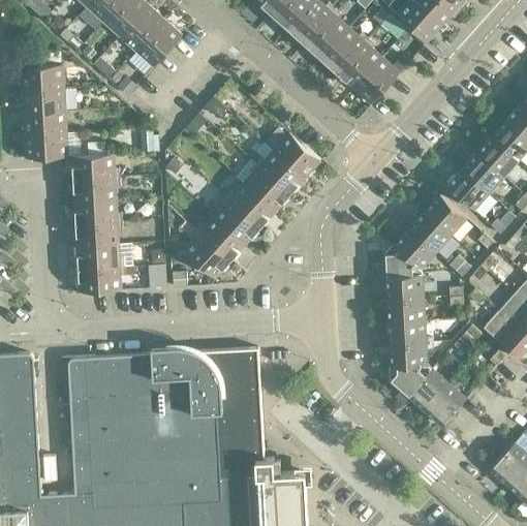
[(91,0),(85,7),(101,23),(121,0),(91,0)]
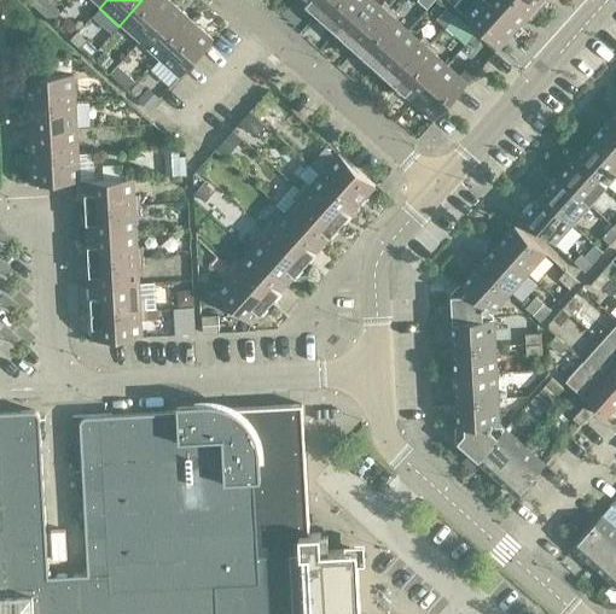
[(162,0),(141,0),(118,27),(138,44),(170,7),(162,0)]
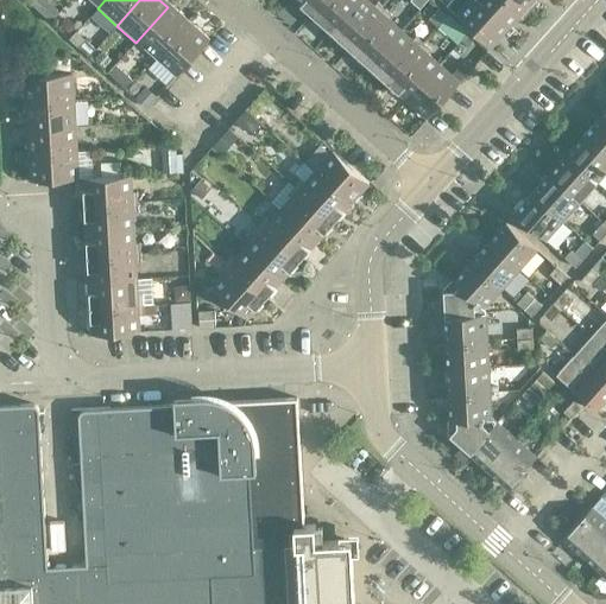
[(290,0),(309,18),(324,0),(290,0)]
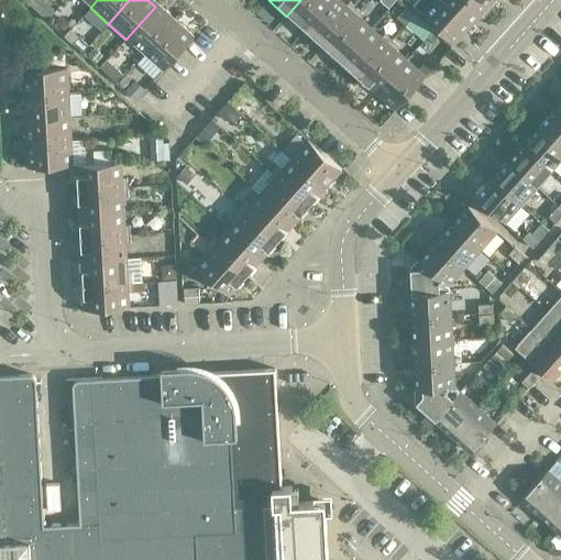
[(300,0),(286,17),(304,32),(332,0),(300,0)]
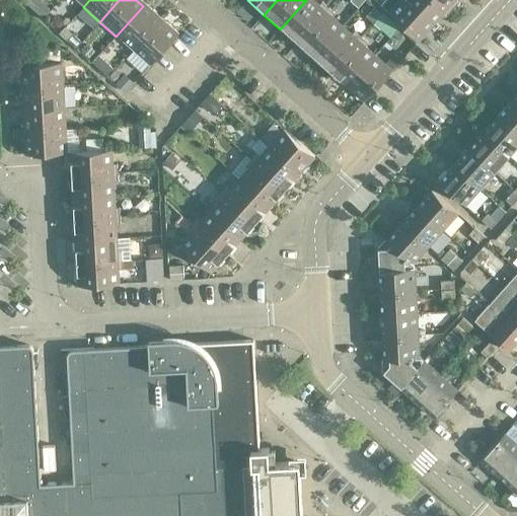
[(308,0),(306,0),(280,29),(297,45),(327,10),(320,4),(317,7),(308,0)]
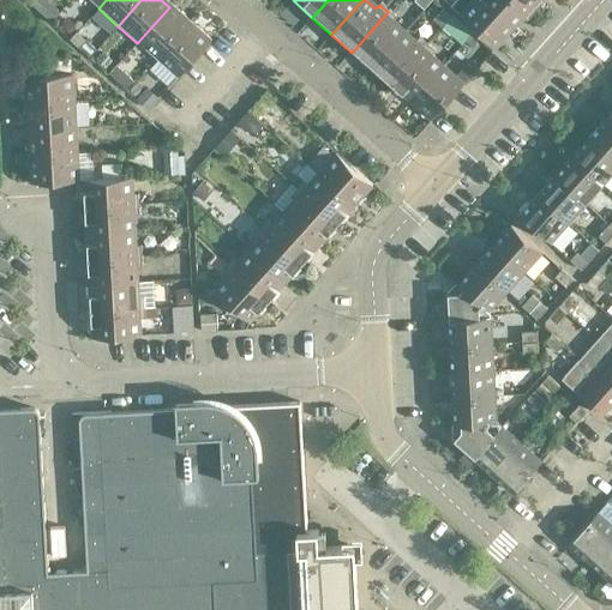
[(479,0),(473,0),(459,18),(495,50),(513,30),(479,0)]
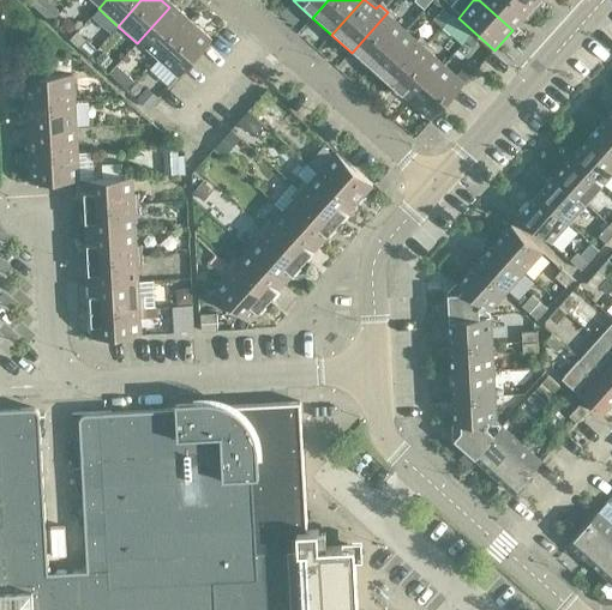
[(517,0),(479,0),(513,30),(523,18),(527,22),(534,14),(517,0)]
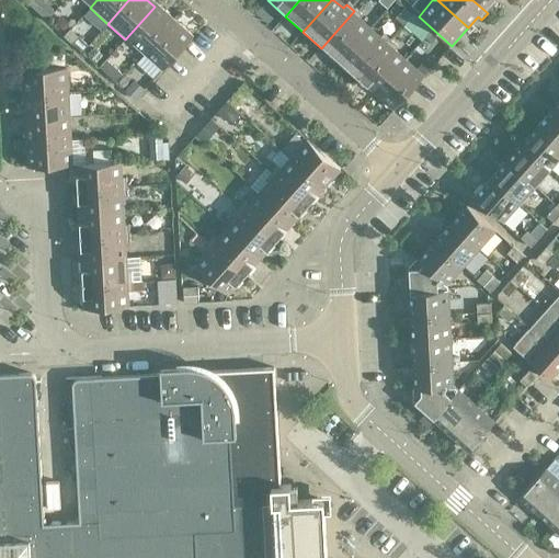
[(472,0),(488,13),(494,6),(490,2),(492,0),(472,0)]
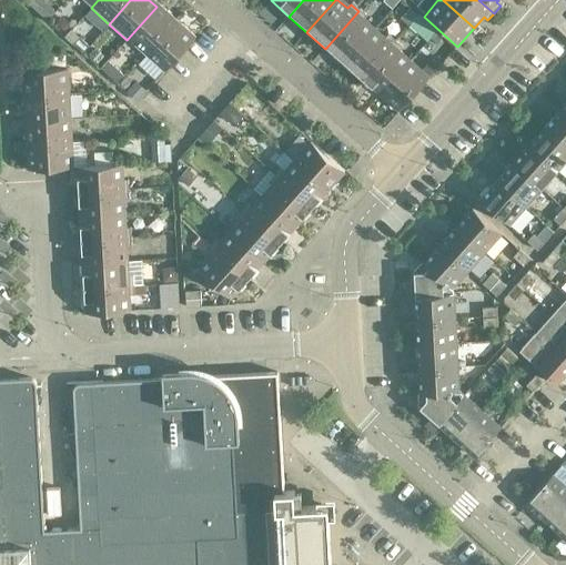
[(157,7),(127,40),(144,57),(175,23),(157,7)]
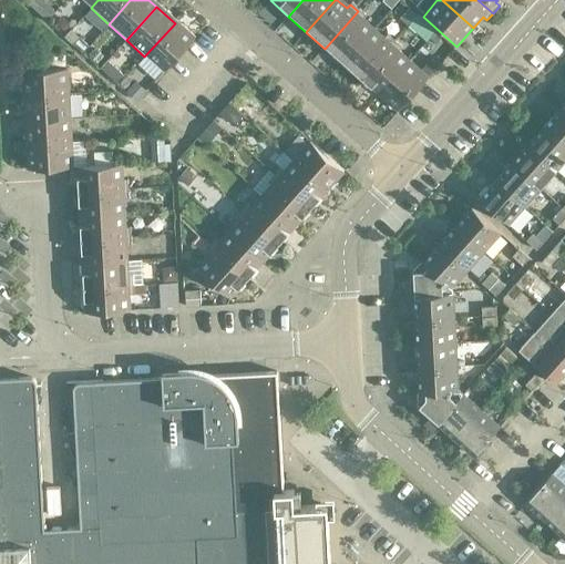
[(358,11),(325,49),(342,64),(372,31),(361,21),(365,18),(358,11)]
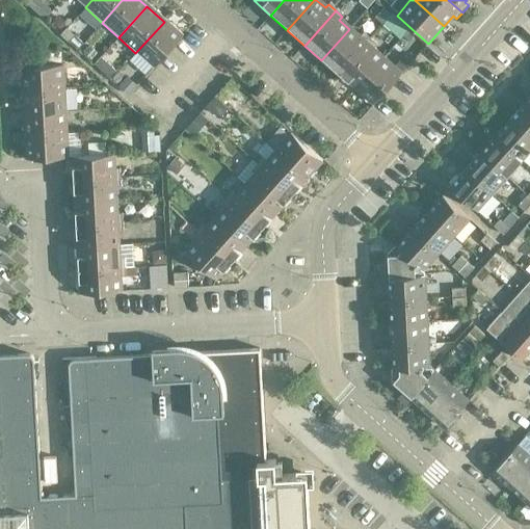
[(164,22),(135,53),(153,69),(181,37),(164,22)]
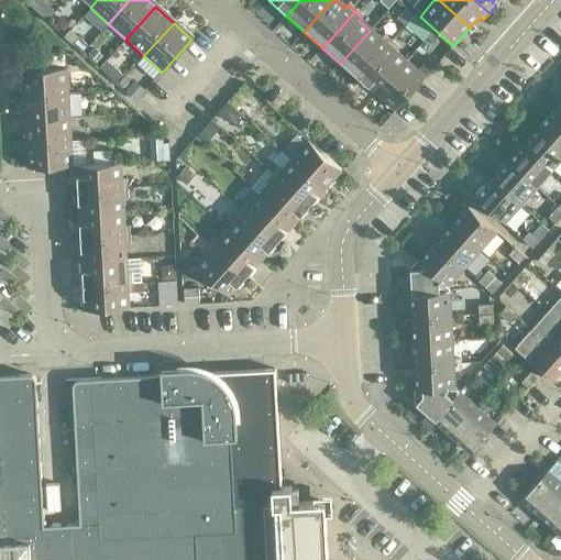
[(370,31),(340,64),(358,80),(391,43),(383,36),(380,40),(370,31)]
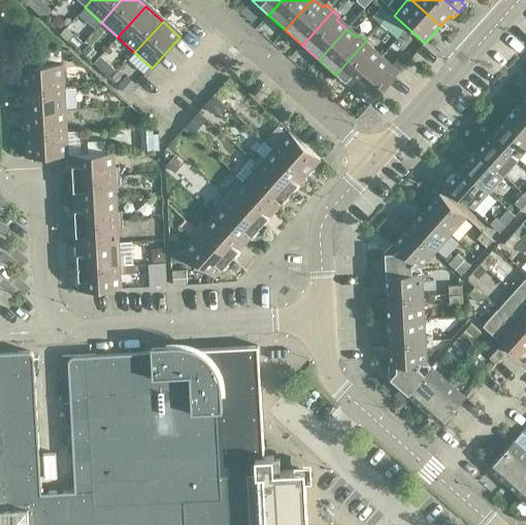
[(366,40),(335,75),(352,90),(380,59),(369,50),(372,46),(366,40)]
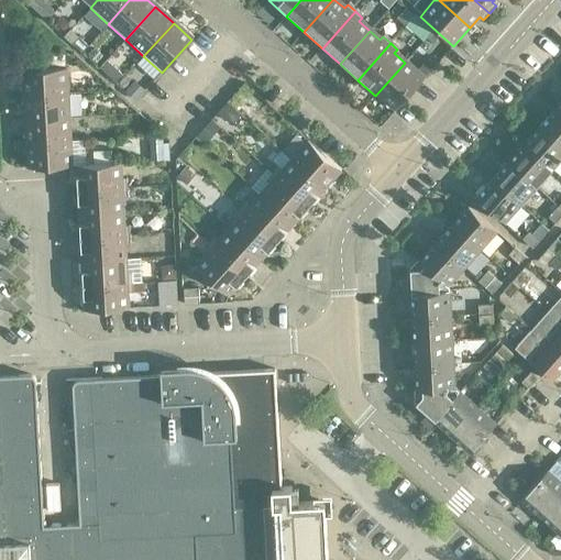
[(405,63),(375,96),(394,112),(424,79),(405,63)]
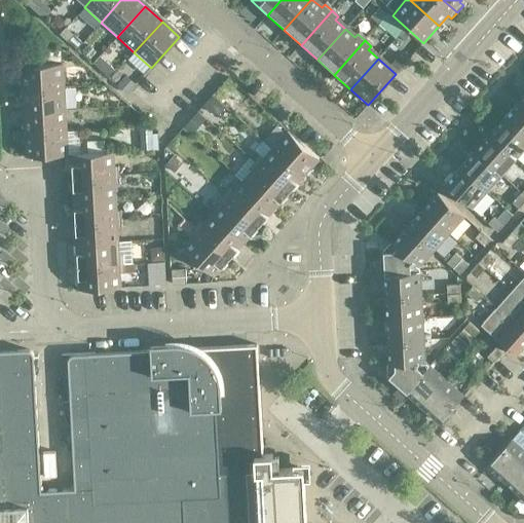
[(20,68),(21,91),(62,89),(61,66),(20,68)]
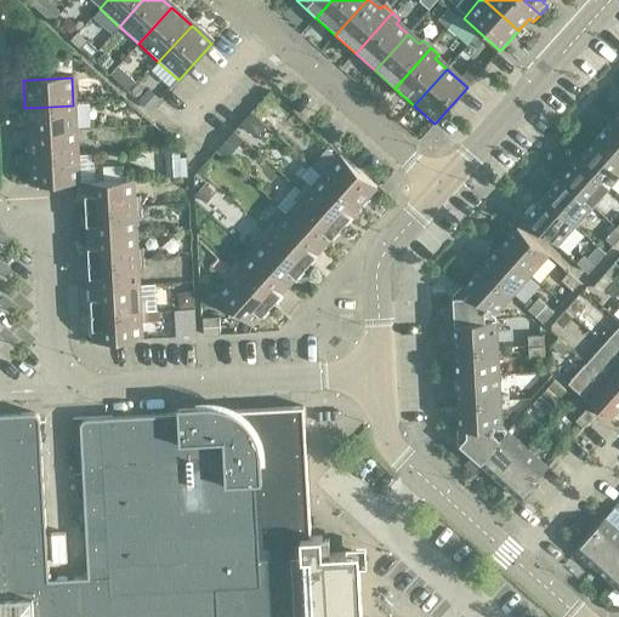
[(280,130),(293,116),(267,93),(249,113),(270,132),(274,126),(280,130)]
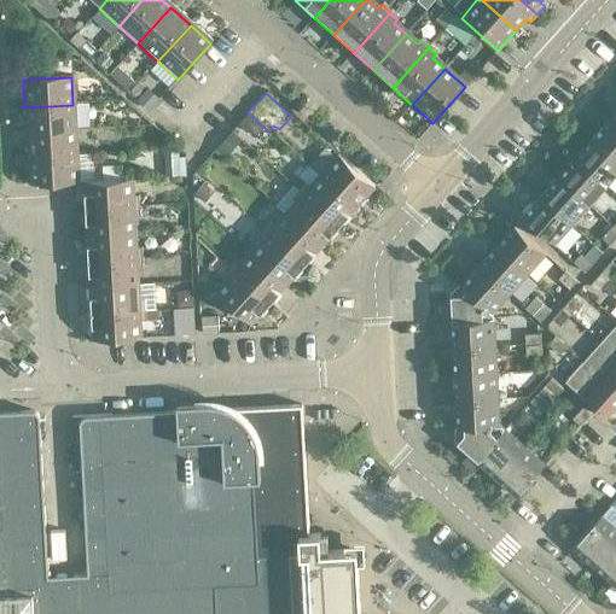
[(73,105),(24,107),(25,134),(75,130),(73,105)]
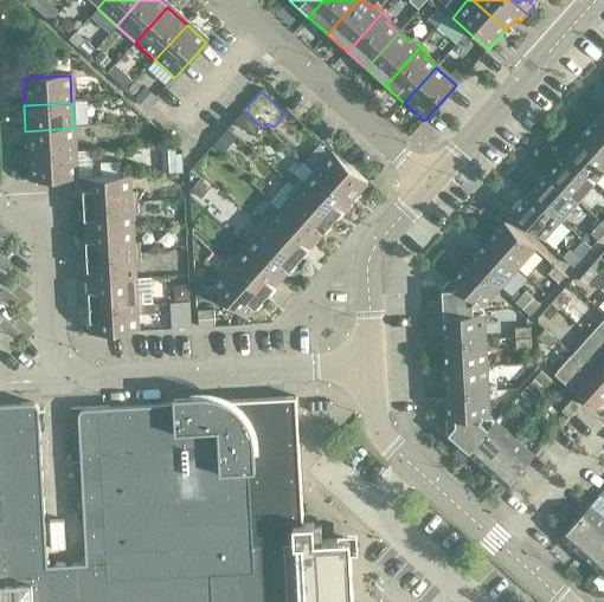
[(263,129),(243,110),(230,124),(246,140),(258,127),(262,130),(263,129)]
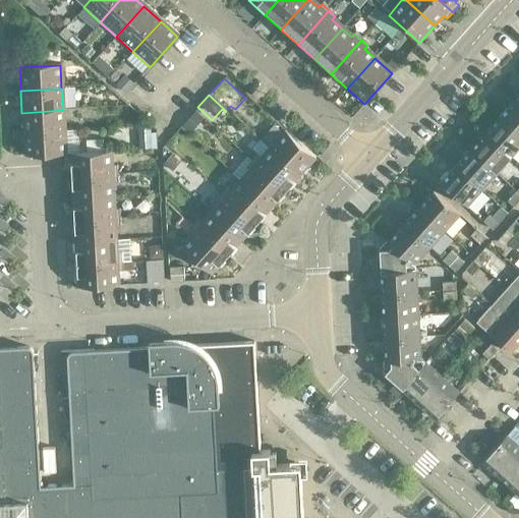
[(518,108),(513,103),(498,119),(518,137),(518,108)]
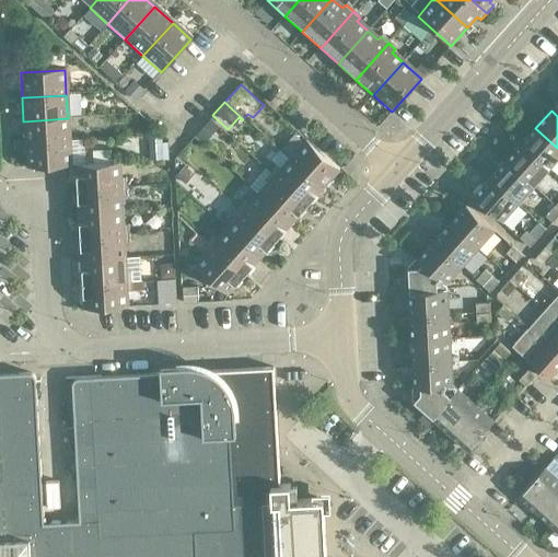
[(68,118),(23,122),(24,144),(69,142),(68,118)]
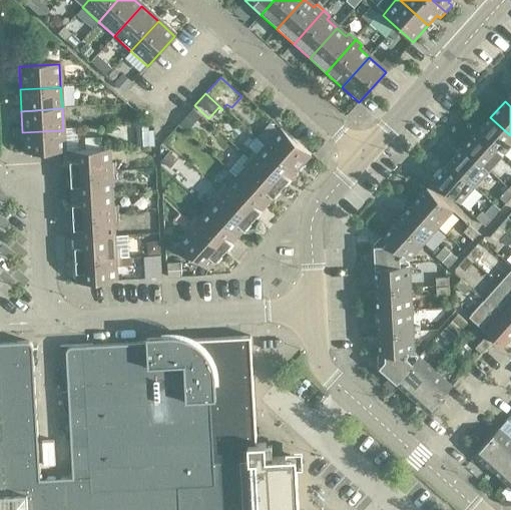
[(510,145),(510,135),(490,117),(476,133),(502,156),(510,145)]
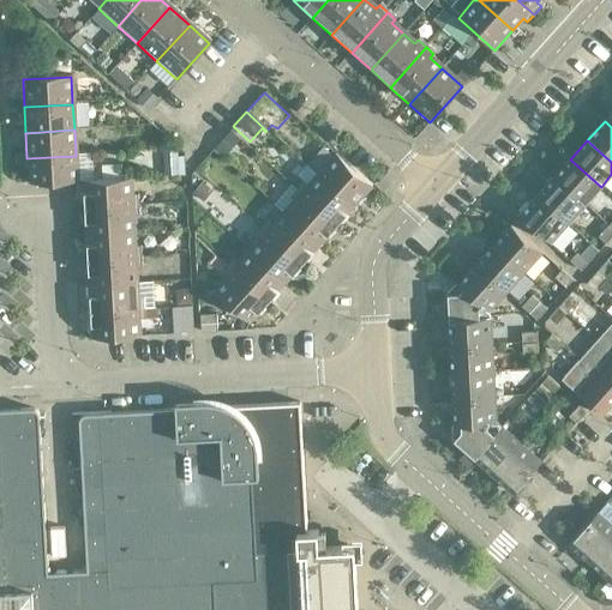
[(76,156),(27,158),(29,186),(77,183),(76,156)]
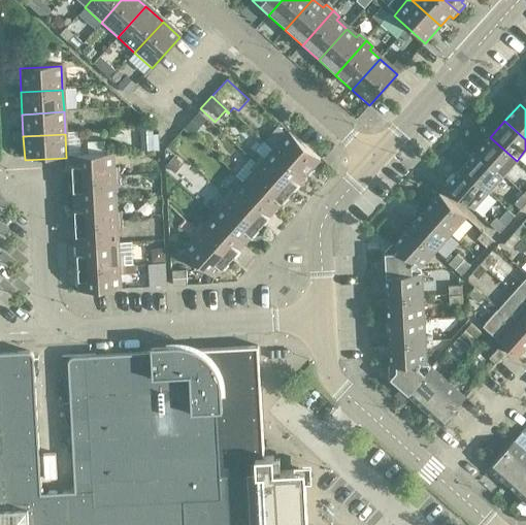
[(288,134),(272,151),(303,178),(319,162),(288,134)]
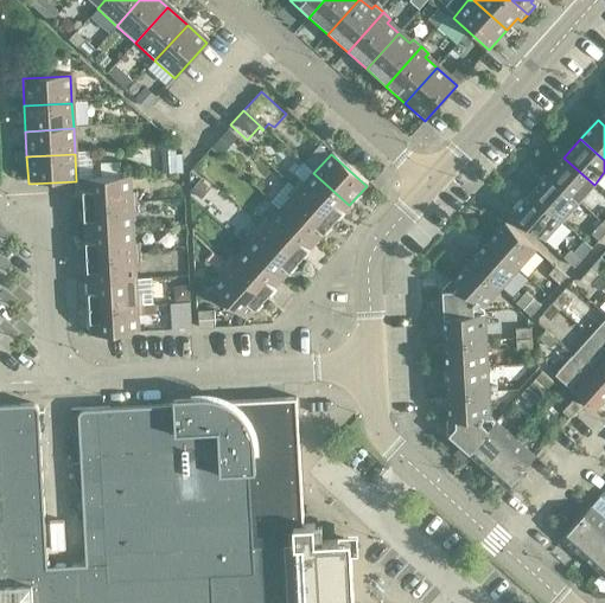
[(594,185),(564,158),(547,177),(577,204),(594,185)]
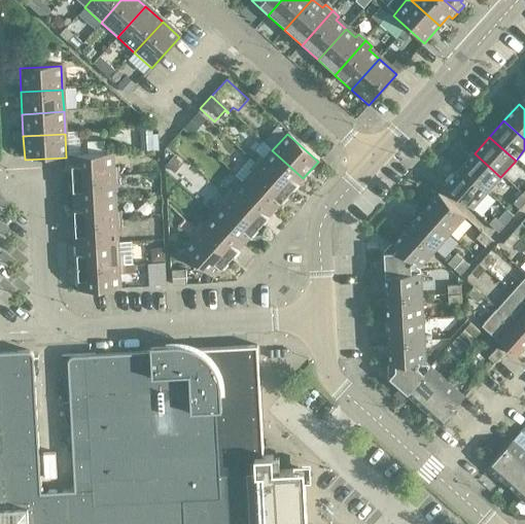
[(258,158),(253,164),(287,195),(303,178),(272,150),(263,161),(258,158)]
